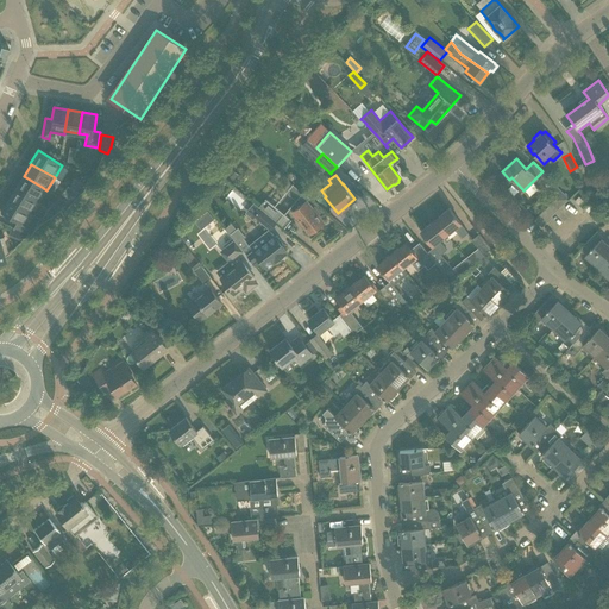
[(24,176),(17,188),(35,199),(42,187),(24,176)]
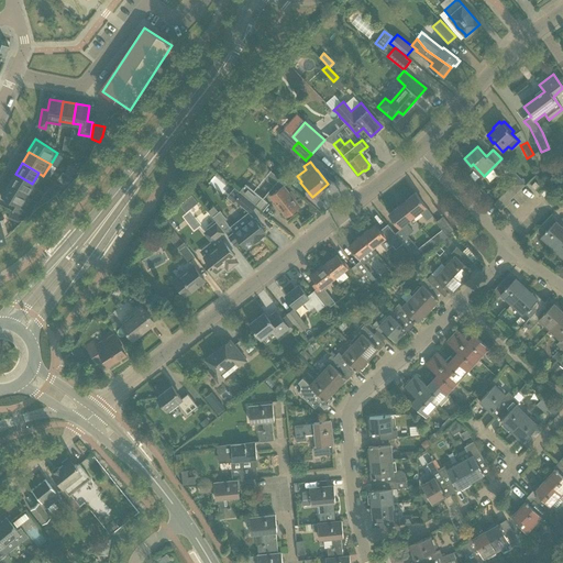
[(517,179),(504,192),(494,202),(500,209),(526,184),(506,164),(504,166),(517,179)]
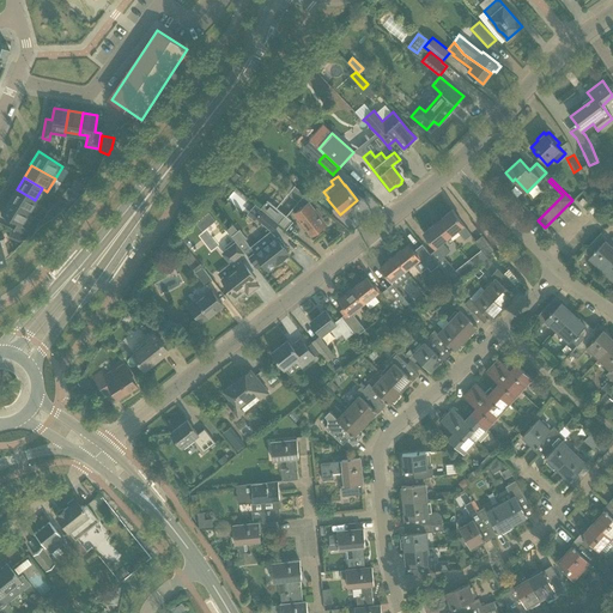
[(76,180),(71,188),(80,194),(85,187),(76,180)]
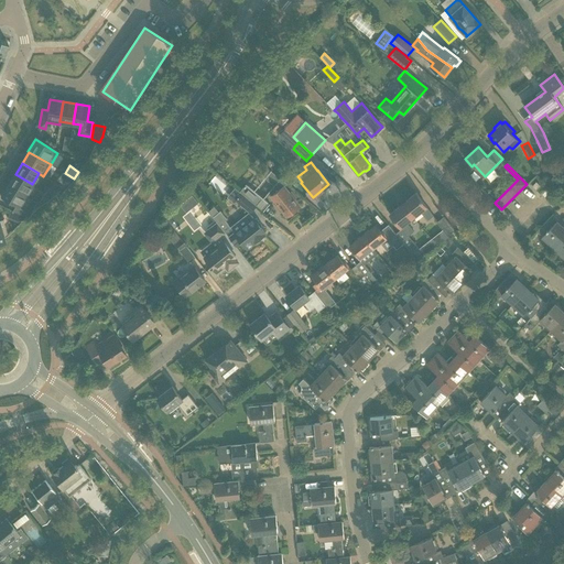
[(15,174),(9,185),(25,195),(32,184),(15,174)]
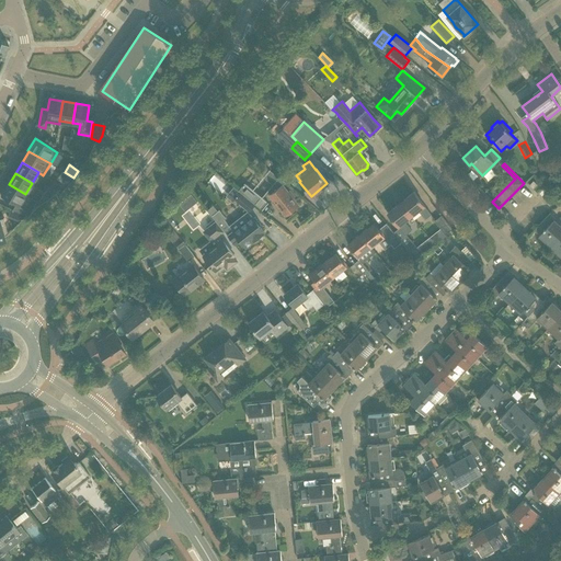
[(67,178),(64,182),(69,184),(73,179),(68,174),(67,178)]
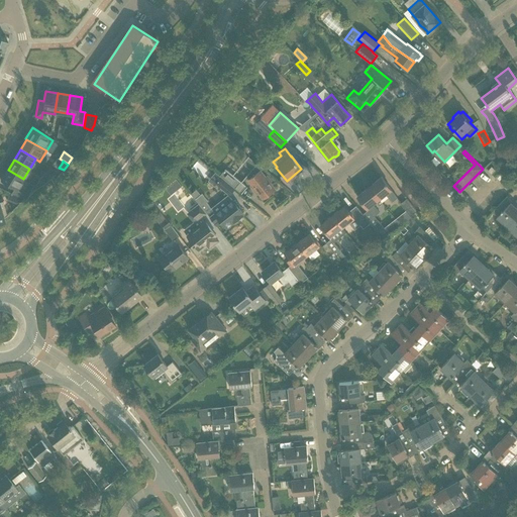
[(265,177),(260,171),(264,168),(257,163),(246,176),(248,179),(247,180),(252,187),(252,188),(257,195),(260,193),(264,198),(275,190),(269,183),(271,182),(266,176),(265,177)]
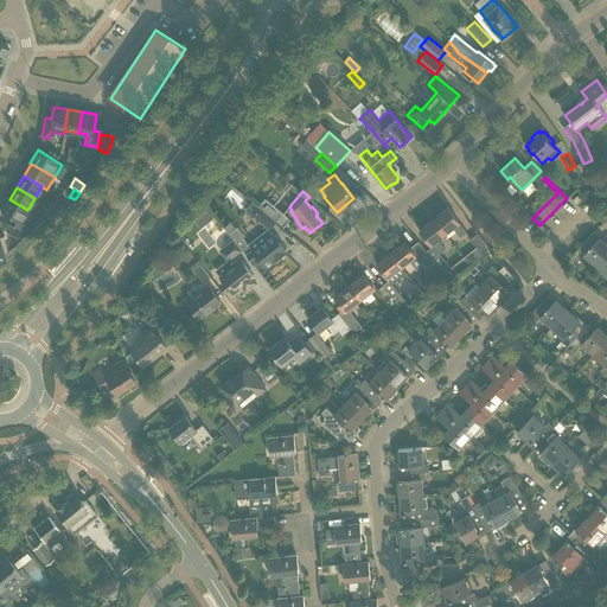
[(8,198),(0,211),(17,222),(13,228),(21,231),(24,225),(19,223),(27,210),(10,199),(8,198)]
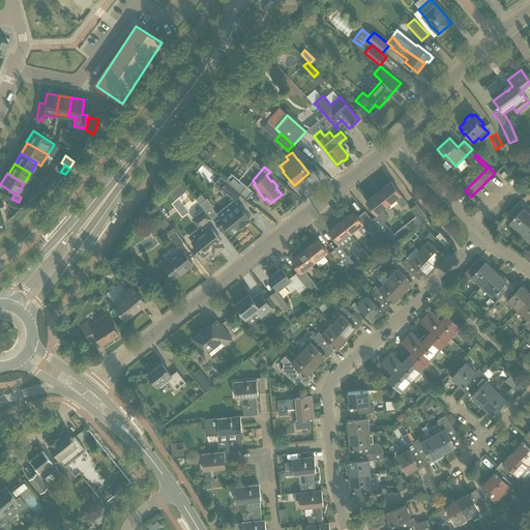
[(226,180),(241,193),(246,185),(231,173),(226,180)]
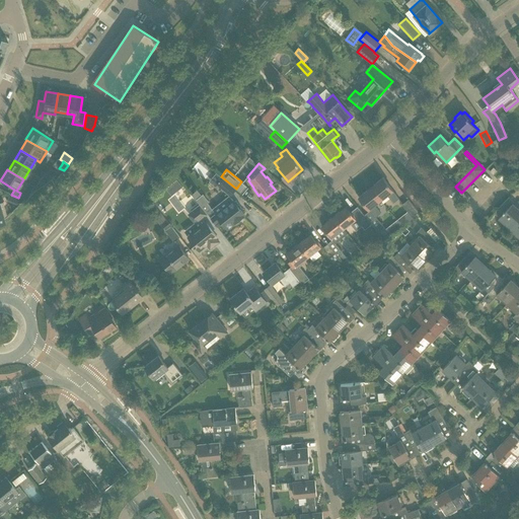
[(398,199),(392,191),(393,191),(383,177),(371,188),(381,200),(387,196),(393,204),(398,199)]
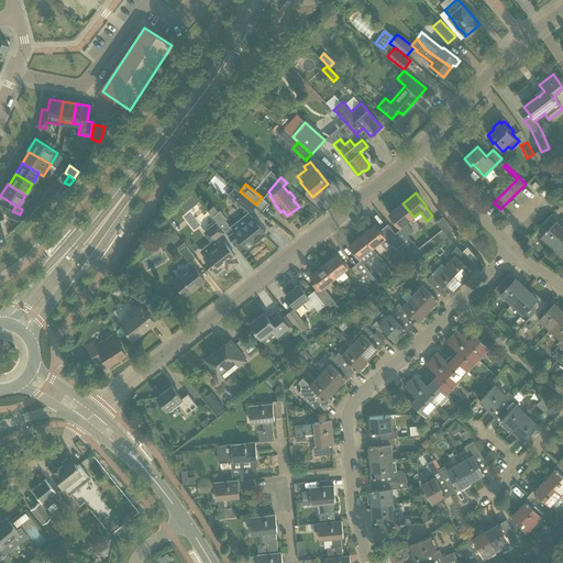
[(191,195),(179,205),(181,207),(190,200),(195,205),(198,202),(191,195)]
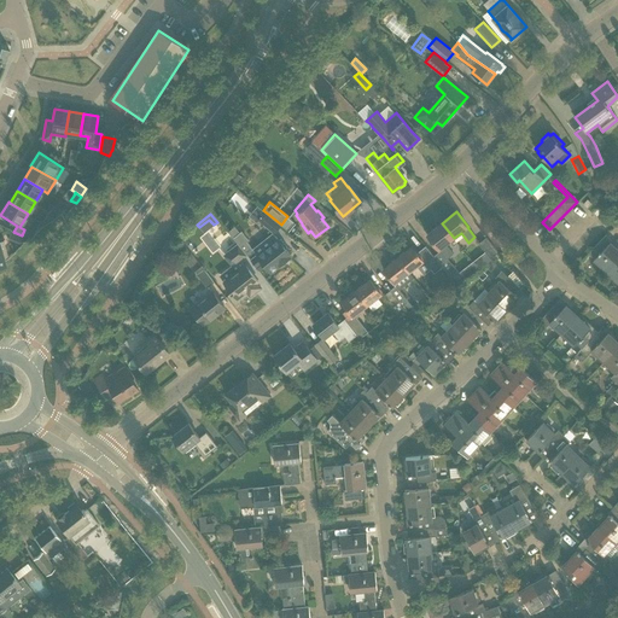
[(264,214),(258,220),(263,223),(274,233),(280,227),(269,217),(264,214)]
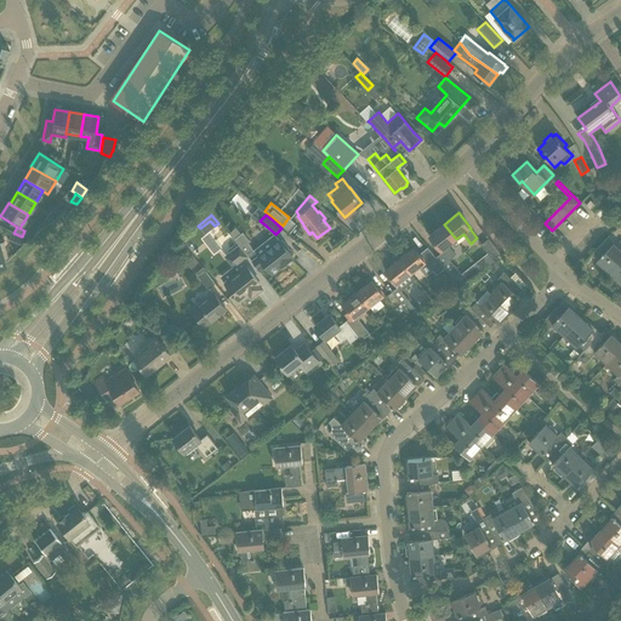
[(46,216),(41,224),(44,226),(53,220),(46,216)]
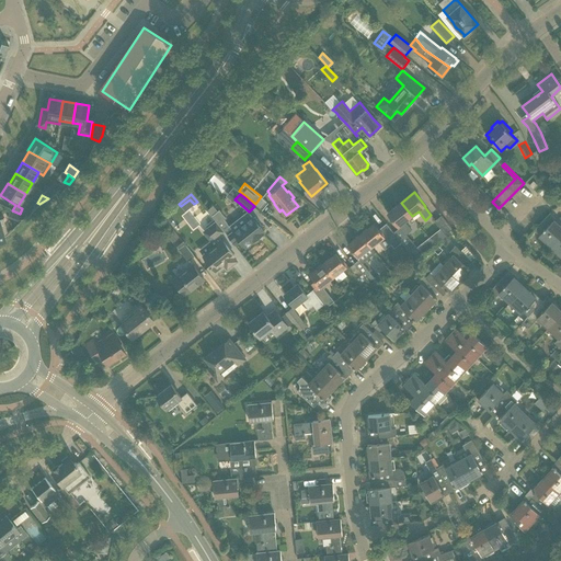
[(412,216),(401,203),(388,213),(398,227),(399,226),(405,235),(411,230),(404,222),(412,216)]
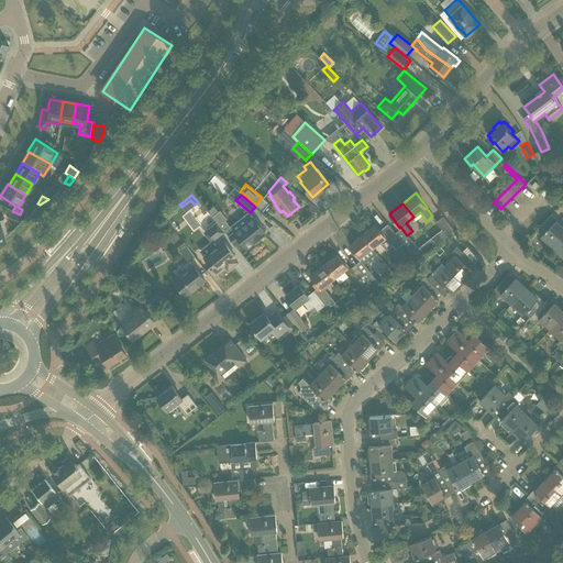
[(213,207),(208,211),(212,217),(219,212),(213,207)]
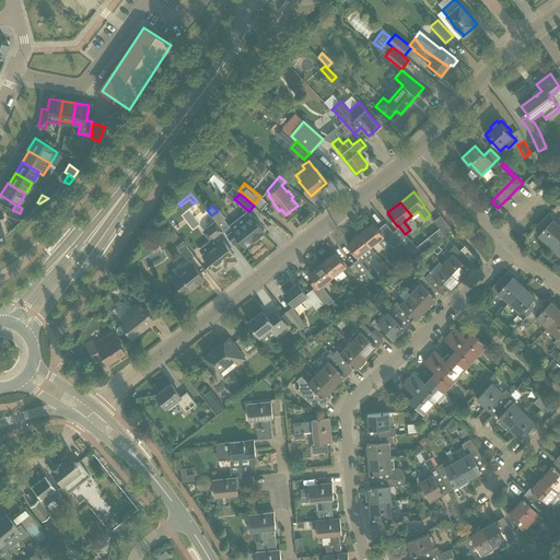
[(218,211),(211,216),(216,221),(223,232),(234,245),(240,241),(245,247),(264,232),(258,225),(260,224),(254,217),(253,218),(252,217),(234,232),(230,226),(226,223),(228,222),(224,219),(225,218),(219,210),(218,211)]
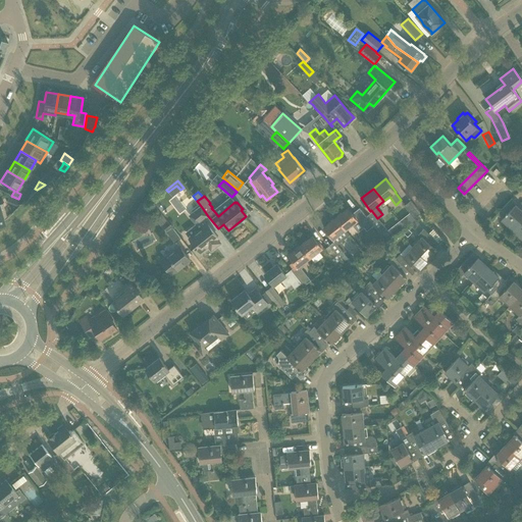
[(521,210),(510,200),(505,206),(499,213),(504,217),(502,219),(512,229),(521,218),(521,210)]
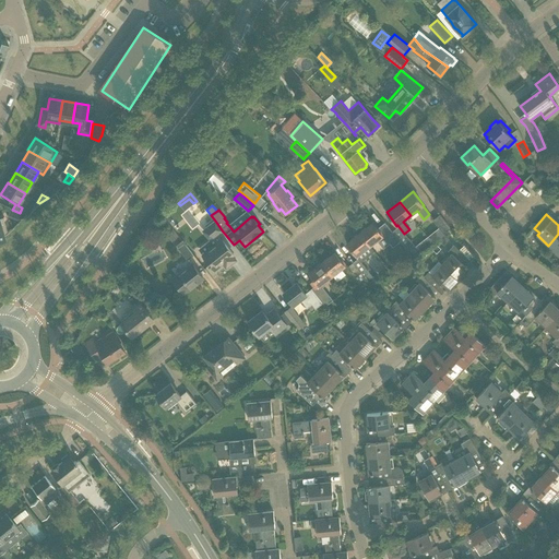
[(433,221),(443,234),(451,228),(440,215),(433,221)]
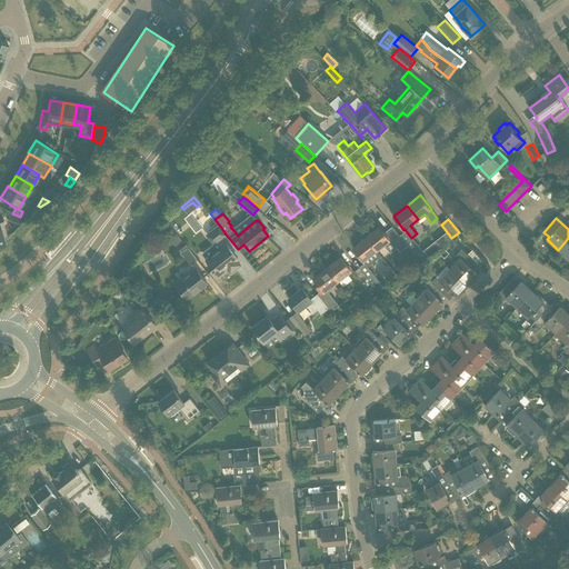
[(221,247),(218,250),(206,259),(218,275),(227,268),(230,272),(240,265),(237,260),(238,260),(221,240),(227,236),(219,225),(209,232),(213,238),(218,243),(218,242),(221,247)]
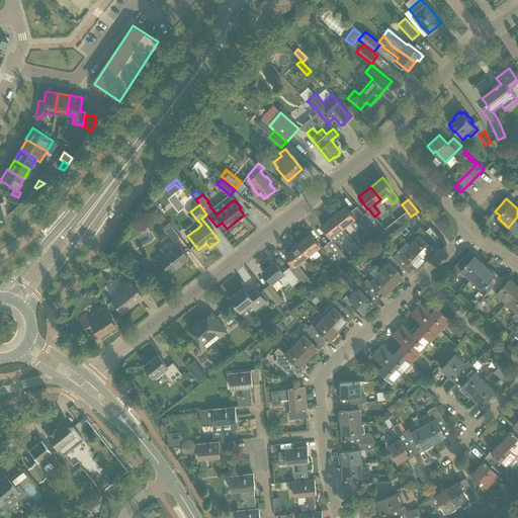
[(345,206),(333,216),(342,228),(349,223),(351,222),(355,218),(361,226),(364,230),(371,225),(363,214),(357,206),(349,212),(345,206)]
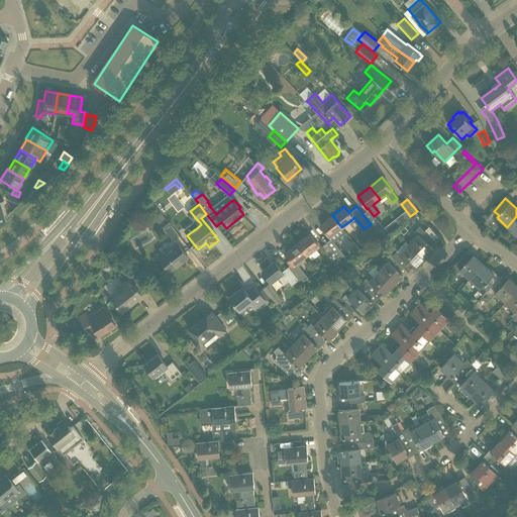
[(160,212),(154,217),(159,223),(165,218),(160,212)]
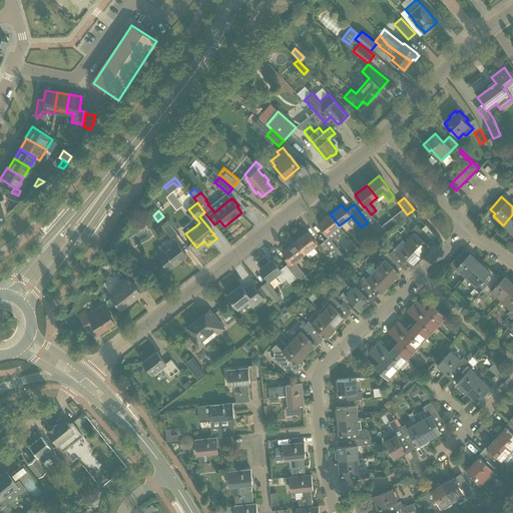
[(339,225),(330,213),(318,223),(323,229),(322,230),(326,236),(339,225)]
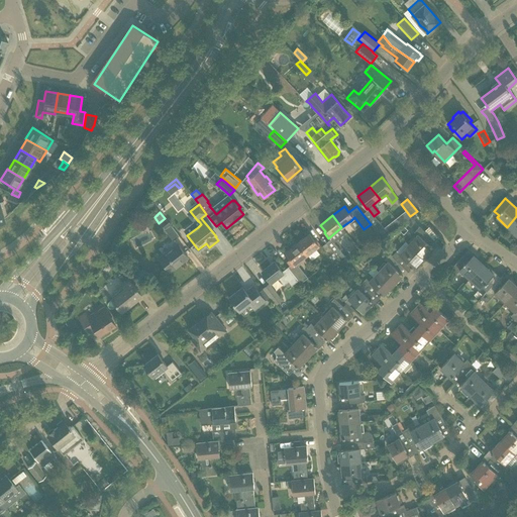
[(516,216),(507,227),(516,235),(516,216)]
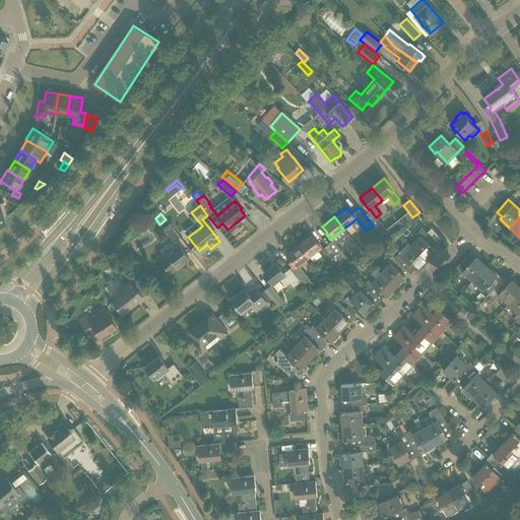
[(391,235),(381,222),(374,228),(379,234),(384,240),(391,235)]
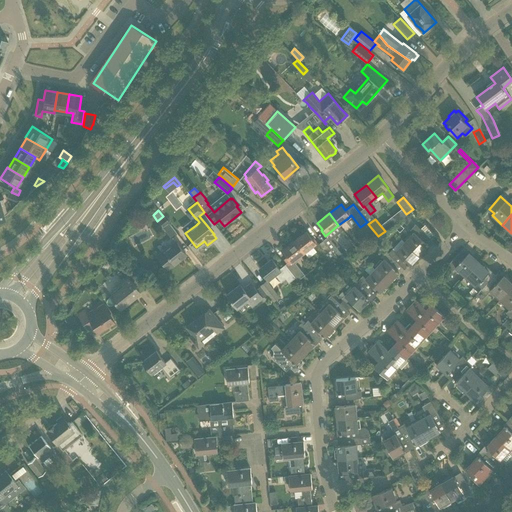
[(177,233),(167,221),(161,225),(171,237),(177,233)]
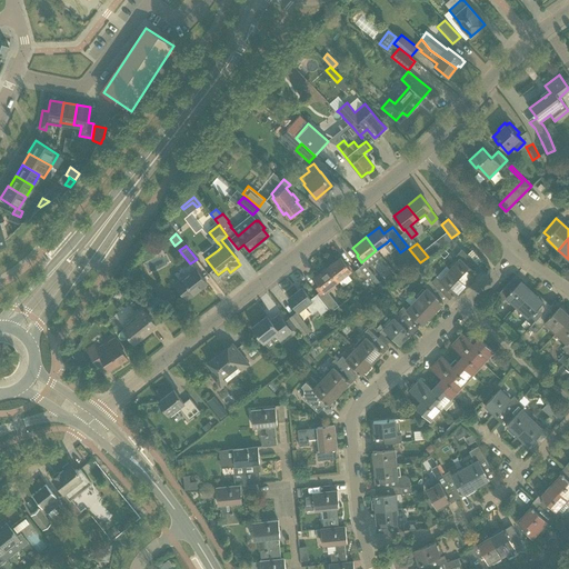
[(451,267),(449,269),(466,285),(471,279),(476,275),(477,273),(475,272),(480,267),(478,265),(467,255),(462,249),(457,256),(459,258),(457,260),(451,267)]
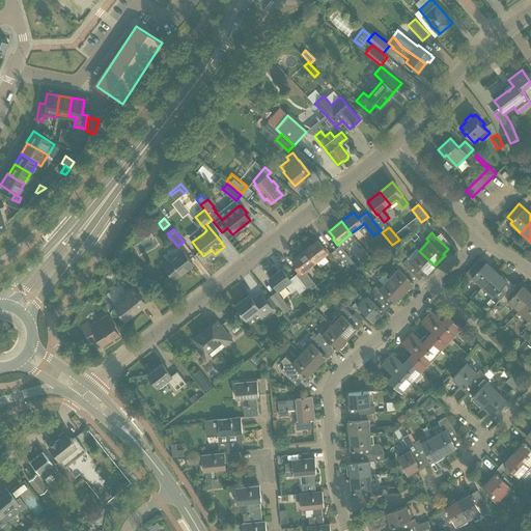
[(386,238),(379,243),(385,251),(387,250),(392,245),(387,239),(386,238)]
